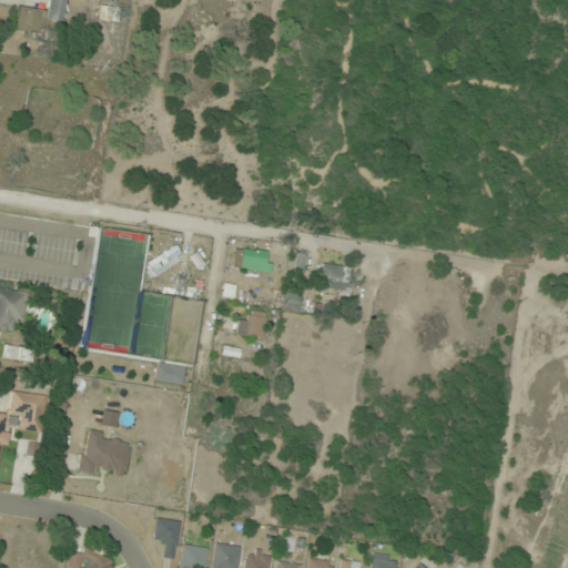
[(47,0),(46,10),(17,7),(14,31),(44,34),(46,21),(63,22),(66,0),(47,0)]
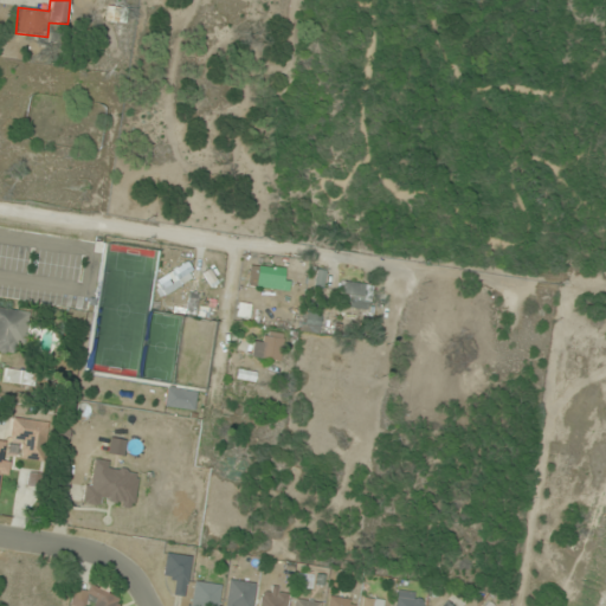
[(127,7),(108,7),(108,23),(127,23),(127,7)]
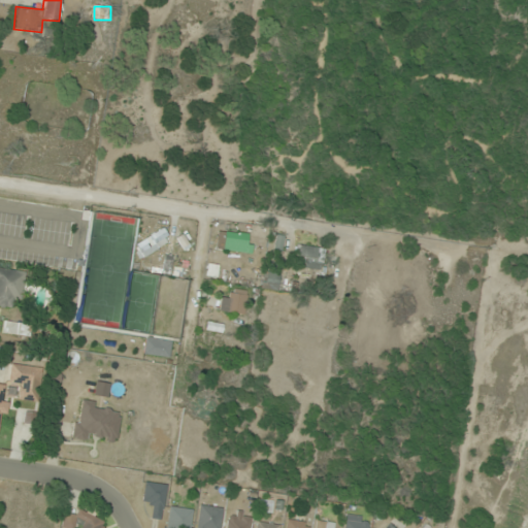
[(141,259),(170,239),(162,228),(133,248),(141,259)]
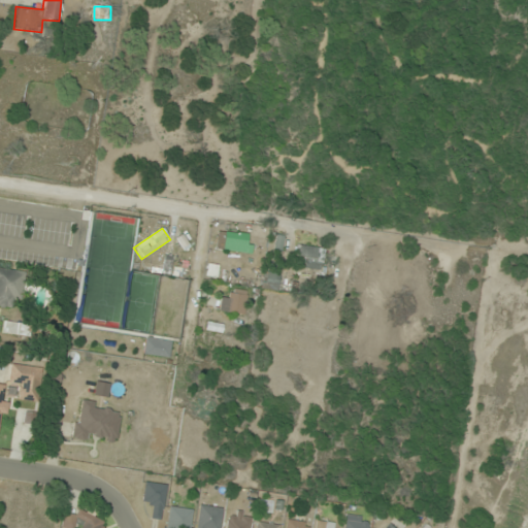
[(223,252),(251,252),(251,234),(224,233),(223,252)]
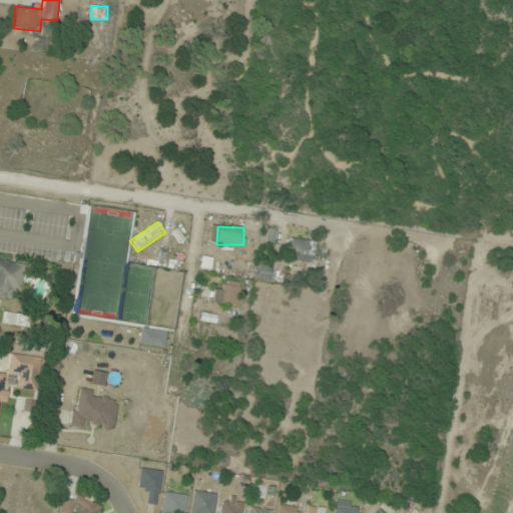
[(315,241),(289,238),(287,261),(313,263),(315,241)]
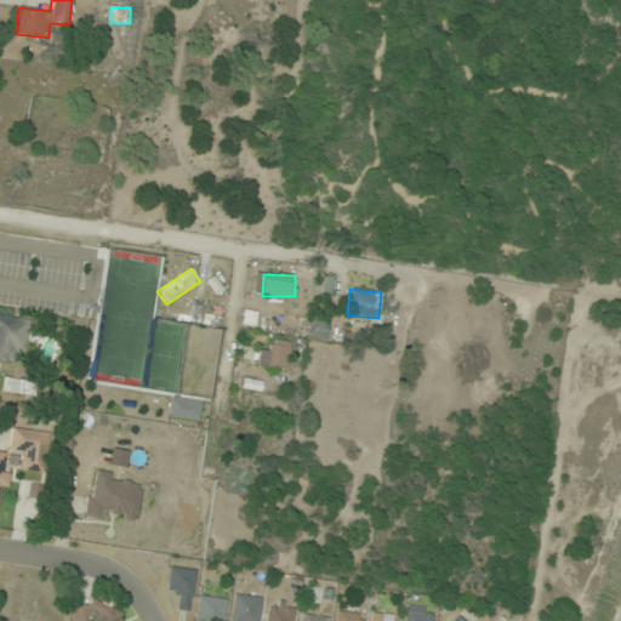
[(26,352),(29,319),(0,314),(0,360),(12,363),(13,351),(26,352)]
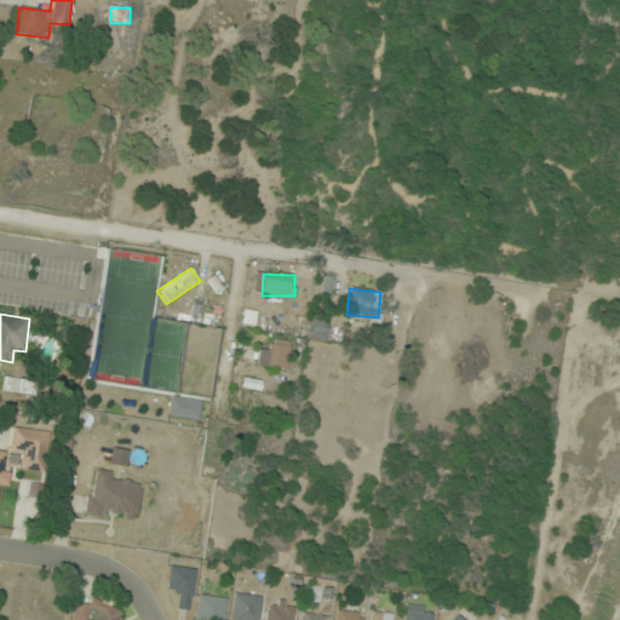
[(325,340),(327,321),(310,319),(308,338),(325,340)]
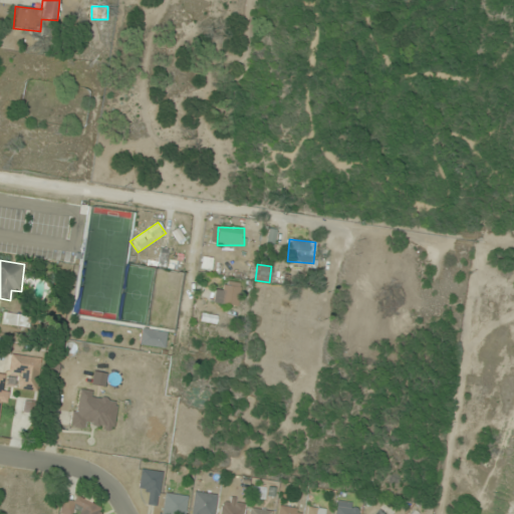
[(235,308),(241,289),(218,282),(212,301),(235,308)]
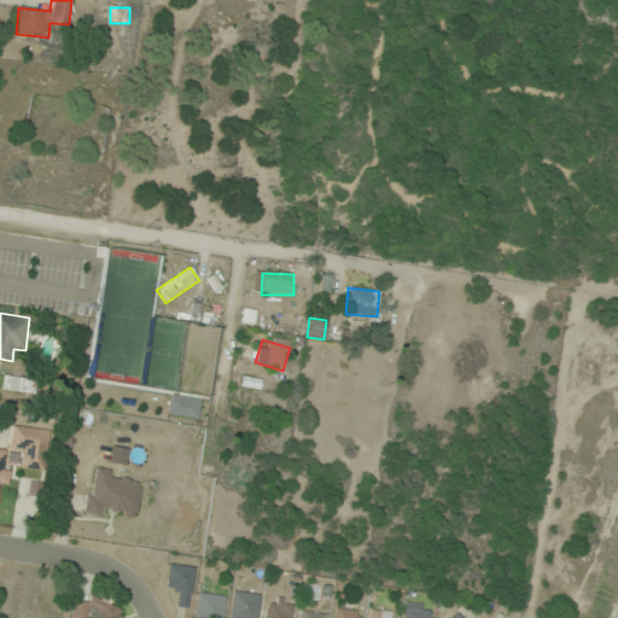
[(198,417),(197,397),(167,398),(168,418),(198,417)]
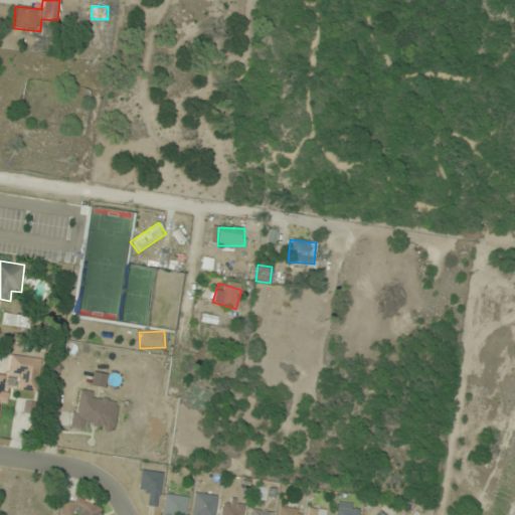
[(0,371),(0,407),(0,404),(6,405),(8,387),(14,387),(14,390),(36,392),(40,358),(10,355),(8,372),(0,371)]
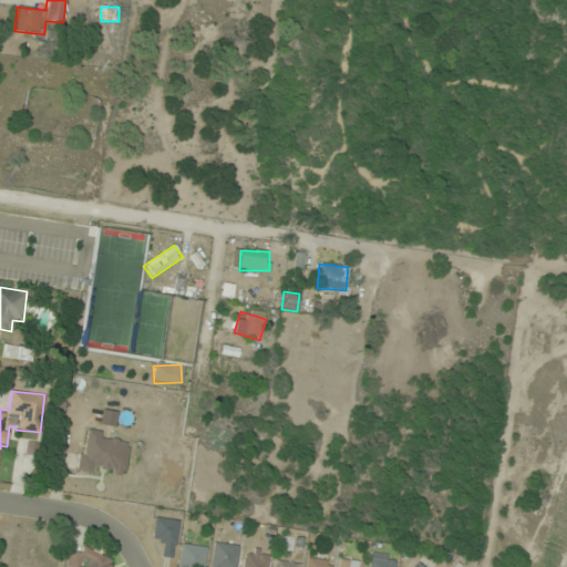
[(125,476),(130,439),(82,433),(78,471),(125,476)]
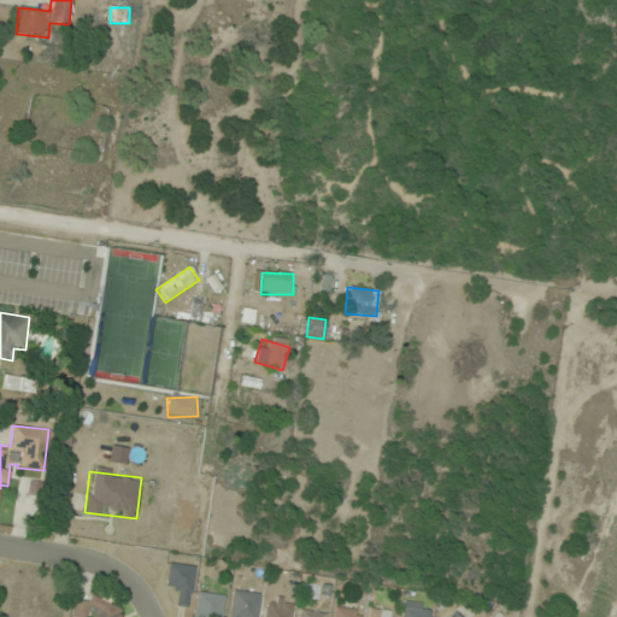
[(168,592),(176,592),(176,607),(192,607),(192,565),(168,565),(168,592)]
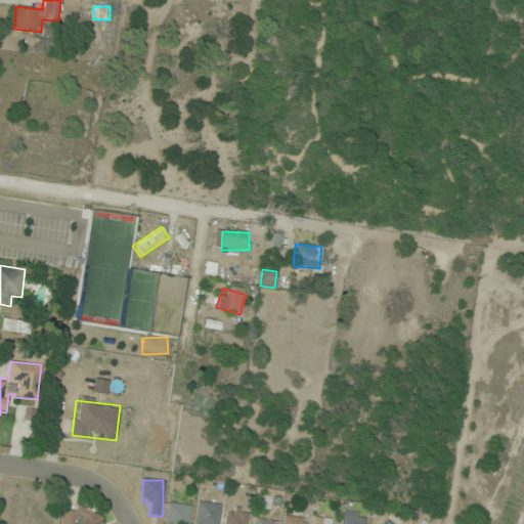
[(187,523),(191,507),(169,501),(164,523),(187,523)]
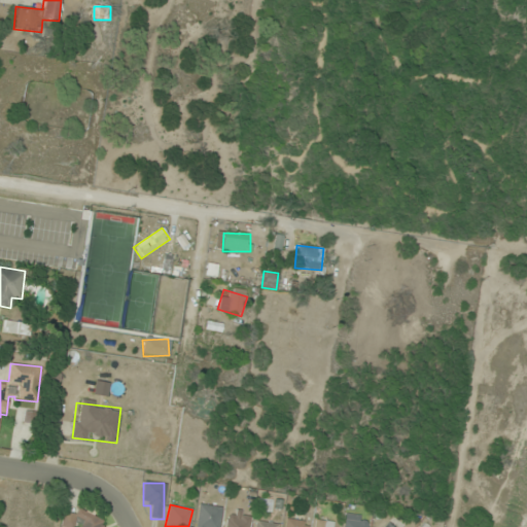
[(196,526),(218,526),(219,505),(197,505),(196,526)]
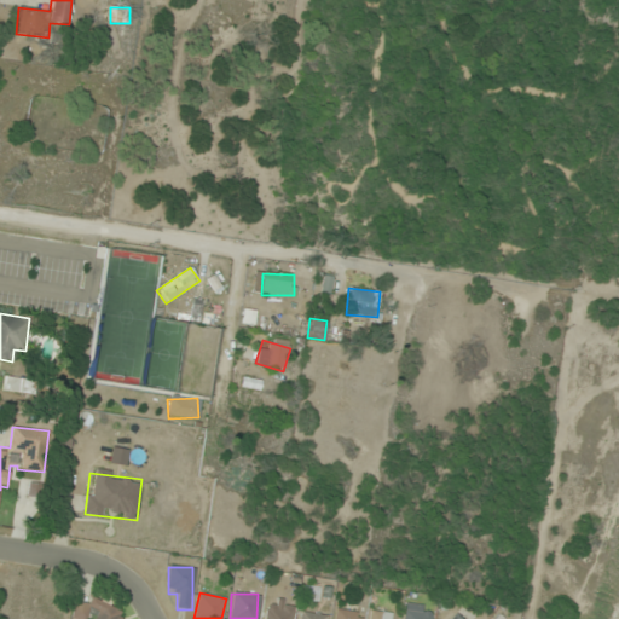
[(93,618),(121,618),(125,612),(93,596),(87,608),(77,605),(70,618),(71,618),(85,618),(90,609),(97,613),(93,618)]
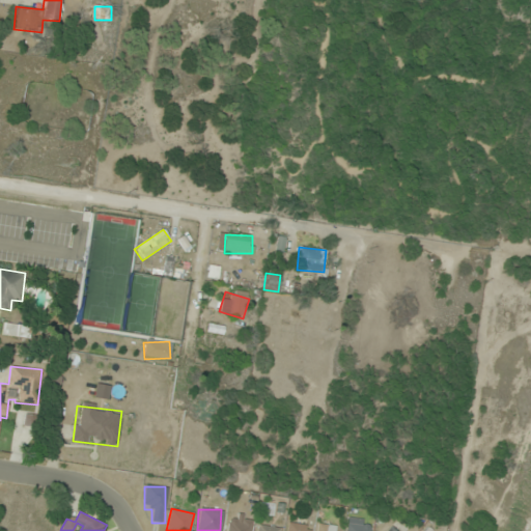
[(250,530),(253,518),(230,514),(227,530),(250,530)]
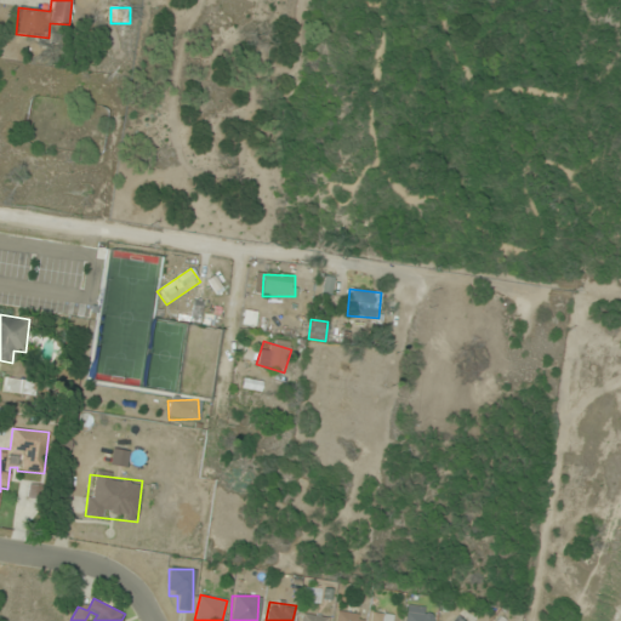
[(432,620),(434,609),(406,605),(404,620),(432,620)]
